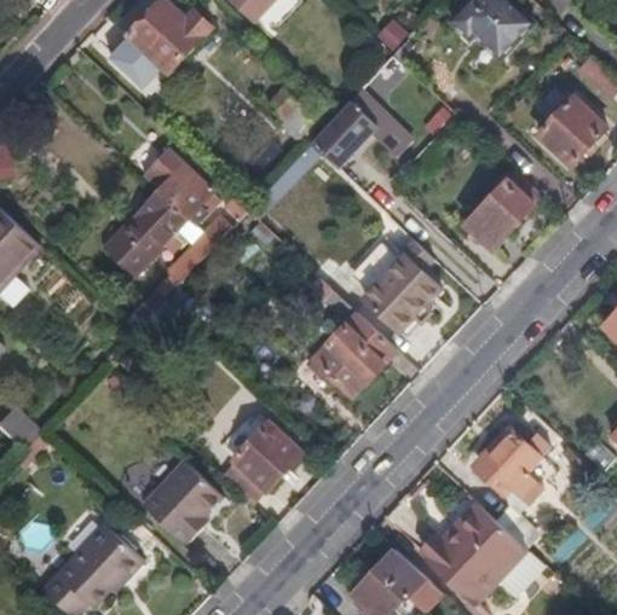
[(169,70),(211,25),(194,10),(186,18),(167,0),(162,0),(110,56),(143,86),(162,65),(168,71),(169,70)]
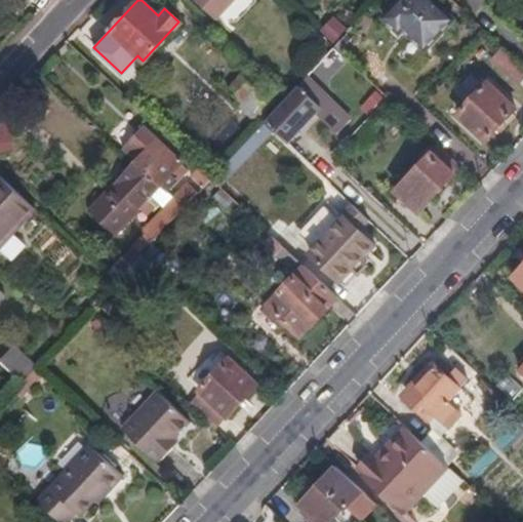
[(195,0),(206,10),(215,0),(195,0)]
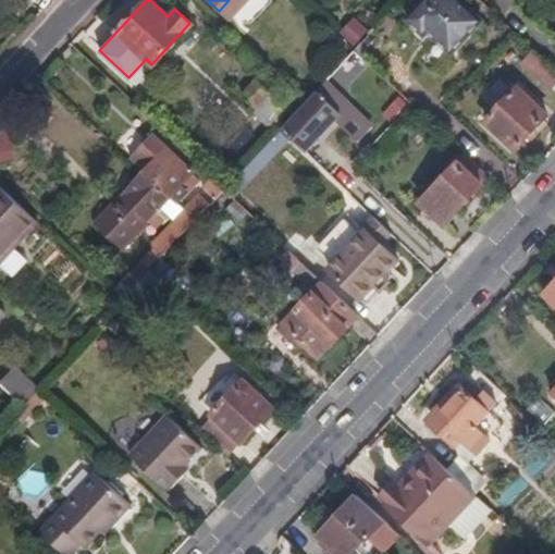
[(447,50),(478,17),(458,0),(420,0),(405,17),(421,33),(424,28),(447,50)]
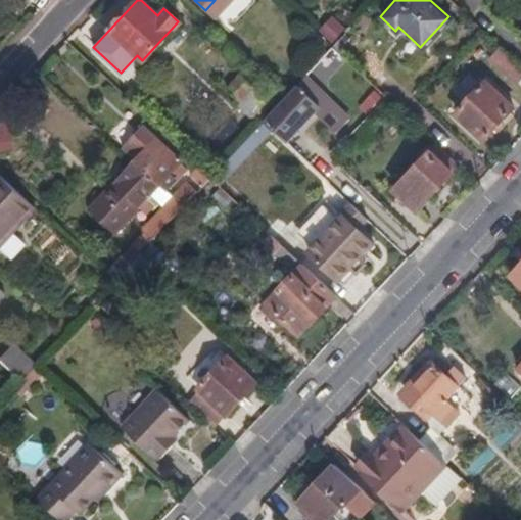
[(493,12),(504,2),(502,0),(492,0),(487,5),(493,12)]
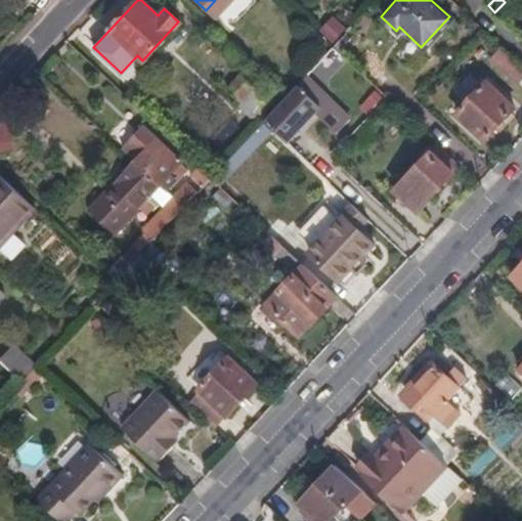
[(327,40),(339,27),(327,16),(314,29),(327,40)]
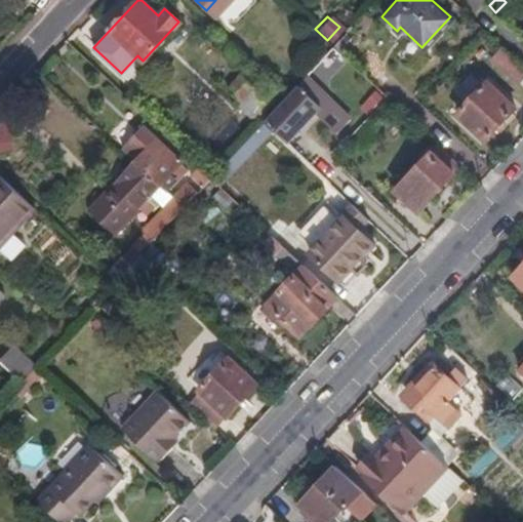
[(522,74),(522,66),(503,46),(491,57),(517,82),(522,74)]
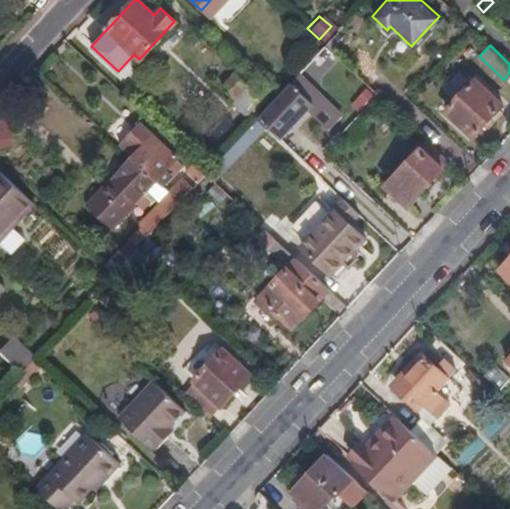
[(302,72),(322,84),(338,58),(317,46),(302,72)]
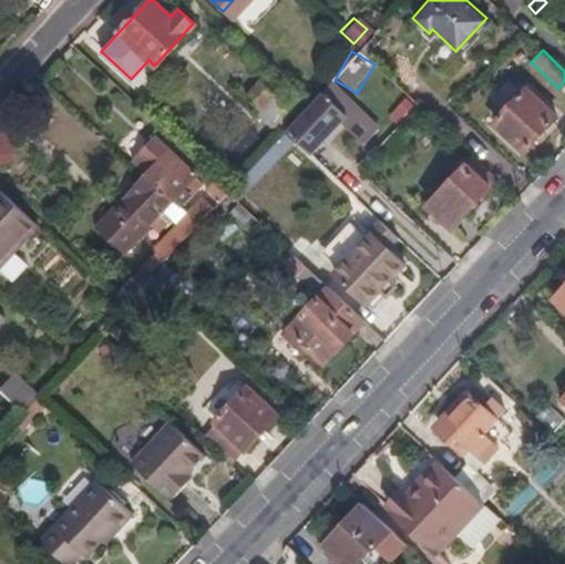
[(287,100),(275,89),(279,85),(267,73),(247,94),(259,105),(256,110),(267,121),(287,100)]
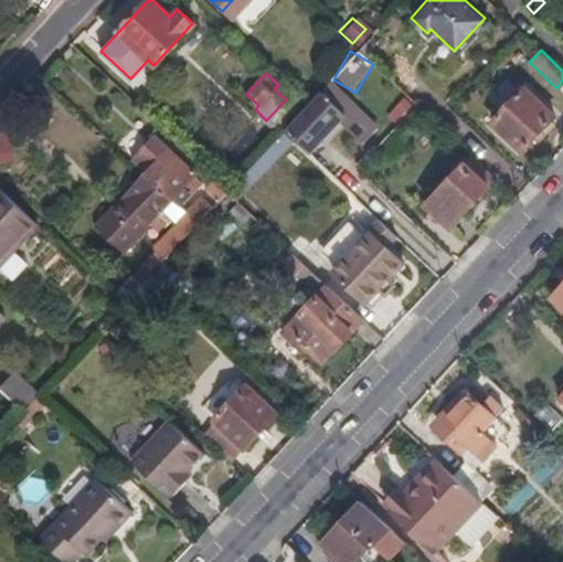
[(361,142),(375,127),(341,95),(331,105),(325,99),(335,89),(327,82),(308,102),(305,106),(283,129),(309,154),(339,122),(361,142)]
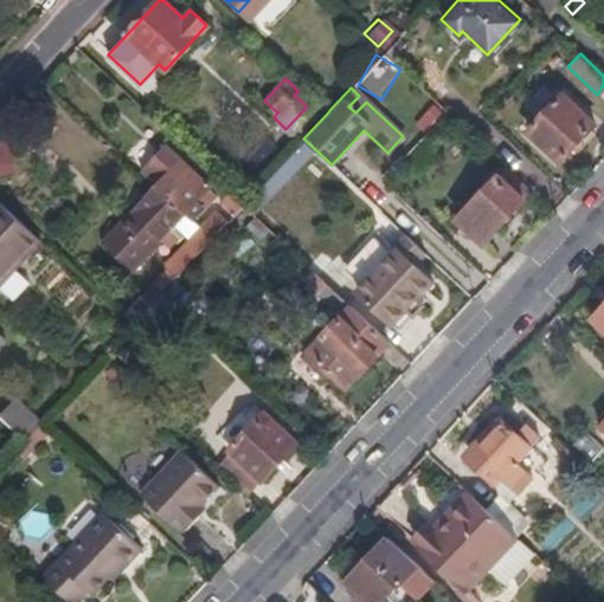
[(560,160),(593,124),(561,94),(528,130),(560,160)]
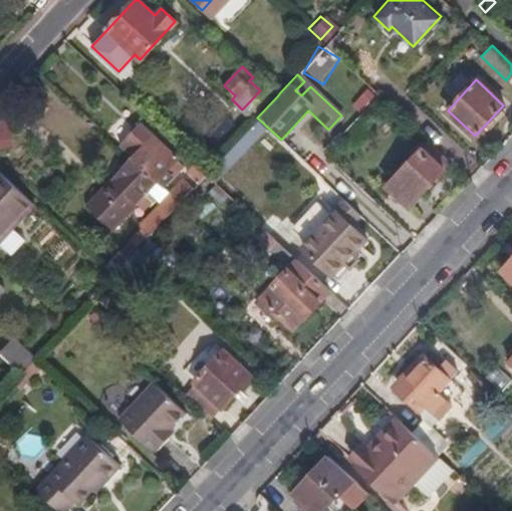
[(0,148),(10,146),(6,130),(0,119),(0,148)]
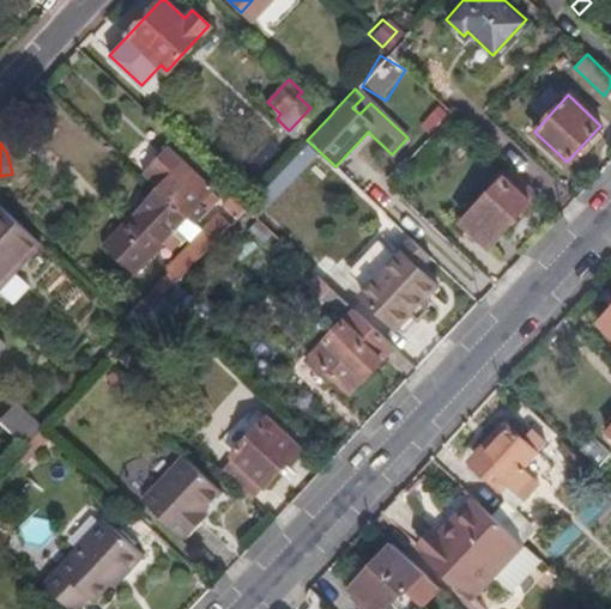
[(216,195),(177,159),(153,184),(156,187),(197,225),(201,219),(197,215),(216,195)]
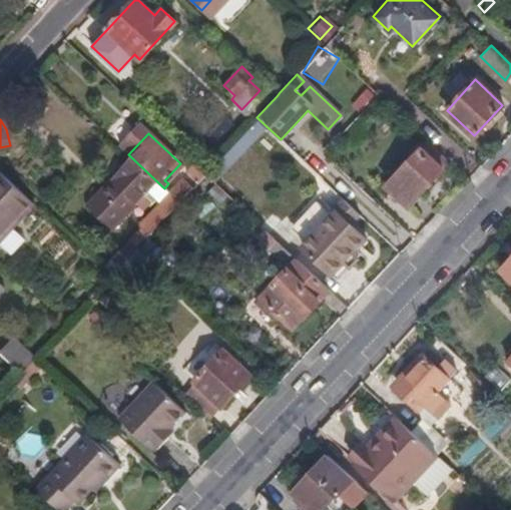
[(408,206),(450,161),(431,144),(424,152),(420,148),(386,185),(408,206)]
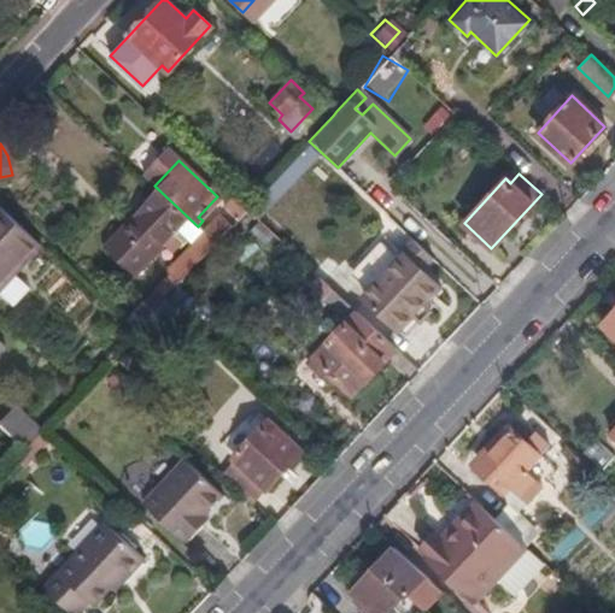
[(198,227),(157,188),(106,243),(135,270),(158,246),(165,253),(179,239),(187,247),(162,273),(165,277),(132,313),(140,322),(164,296),(215,242),(203,231),(198,227)]
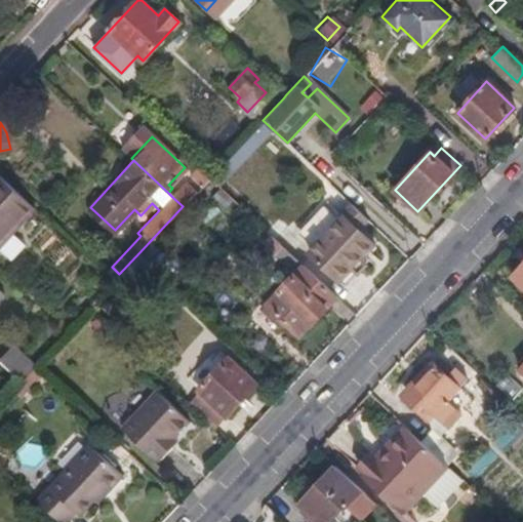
[(201,187),(210,176),(199,166),(190,176),(201,187)]
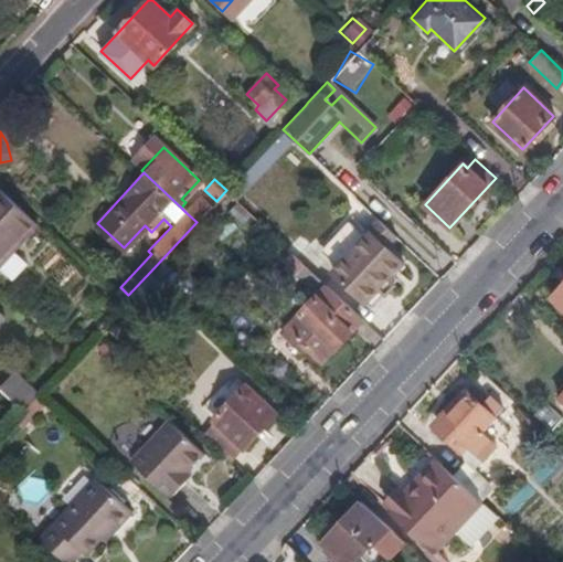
[(0,269),(10,279),(25,264),(11,250),(35,223),(0,190),(0,269)]
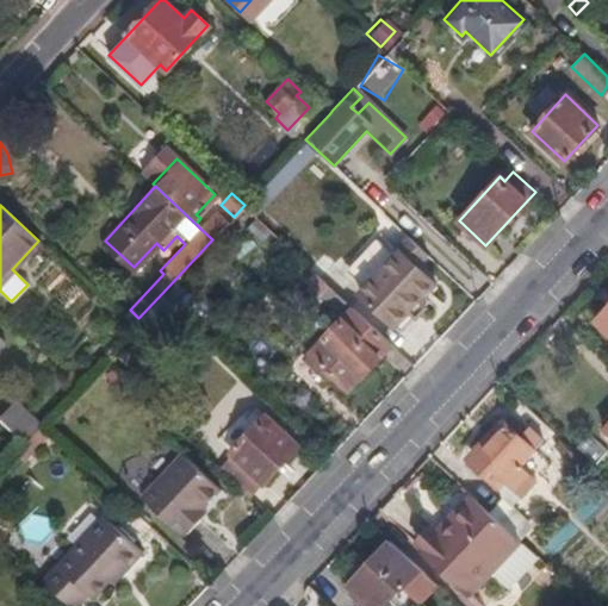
[(212,239),(228,223),(217,212),(200,229),(212,239)]
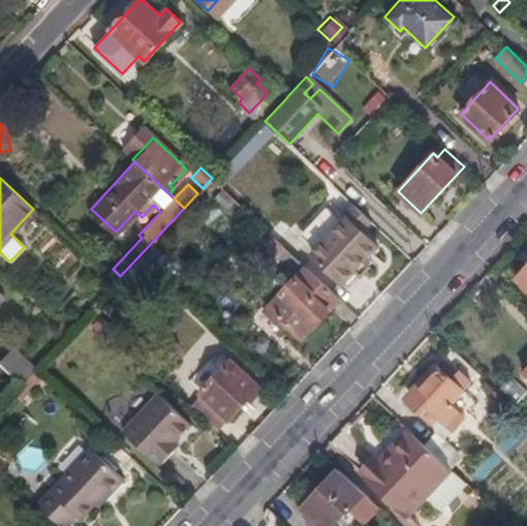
[(230,202),(219,191),(213,197),(224,208),(230,202)]
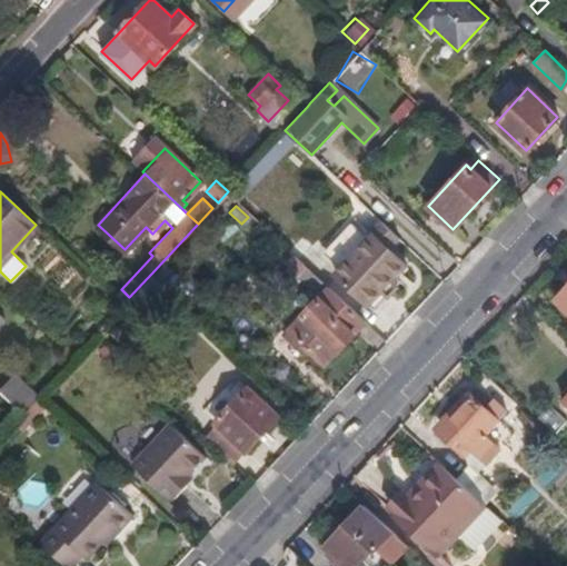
[(401,259),(383,241),(393,231),(376,216),(328,266),(364,299),(401,259)]
